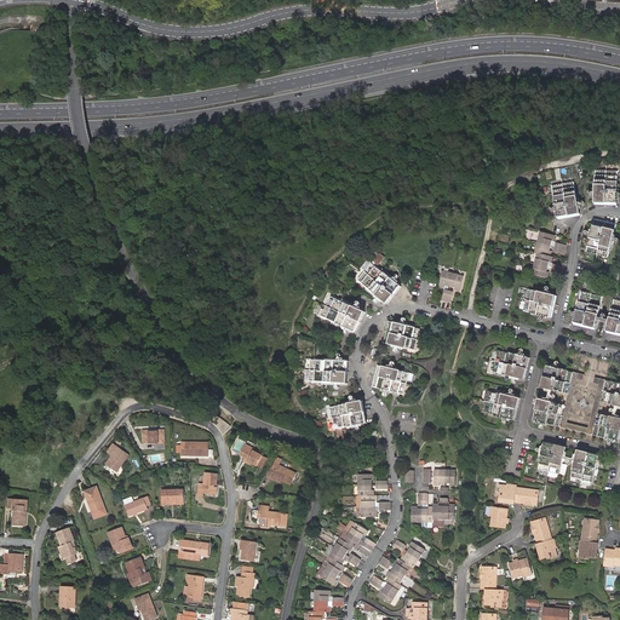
[(618,179),(618,171),(595,170),(595,202),(616,204),(618,179)]
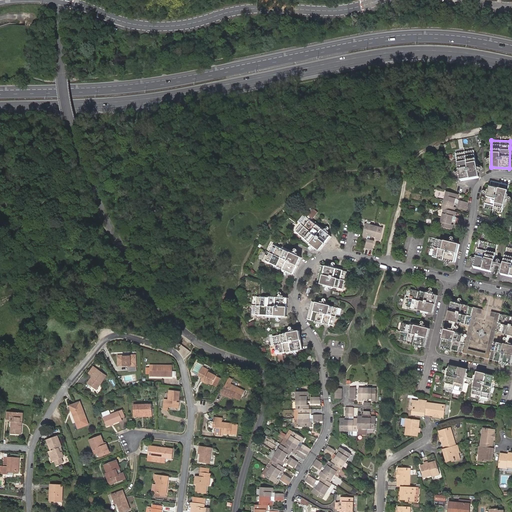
[(474,150),(455,153),(460,180),(479,176),(474,150)]
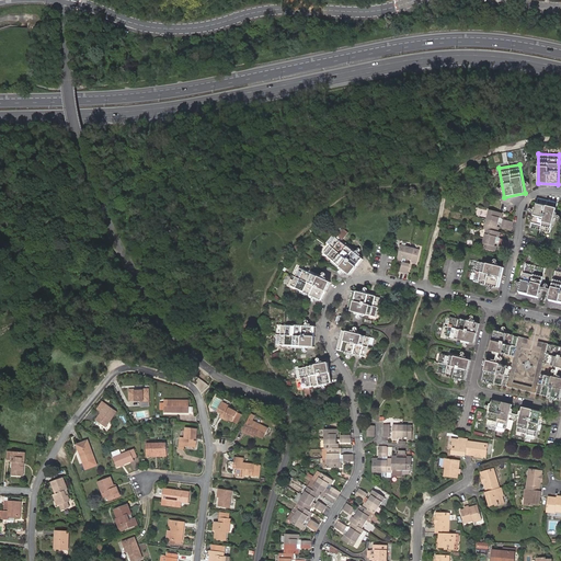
[(558,204),(537,198),(530,227),(550,232),(558,204)]
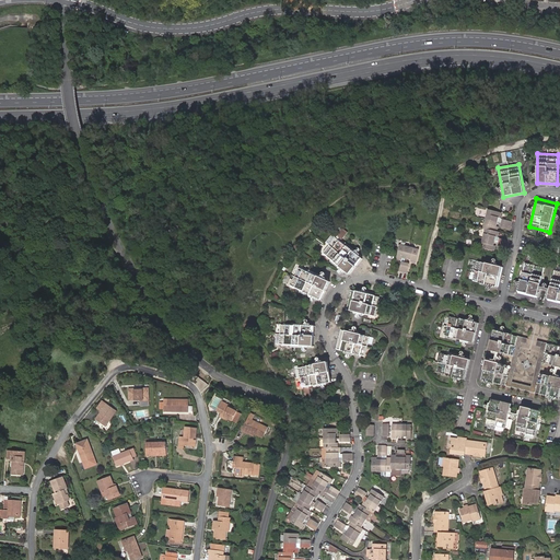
[(501,212),(488,209),(483,225),(485,226),(480,246),(494,249),(496,246),(493,245),(497,234),(498,235),(500,231),(497,230),(498,225),(496,225),(499,217),(500,217),(501,212)]
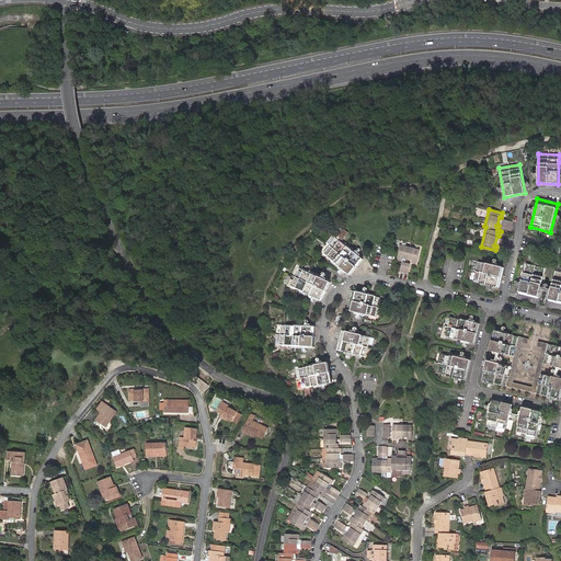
[(350,274),(363,259),(340,241),(346,232),(342,229),(335,237),(332,235),(327,242),(330,245),(323,253),(350,274)]
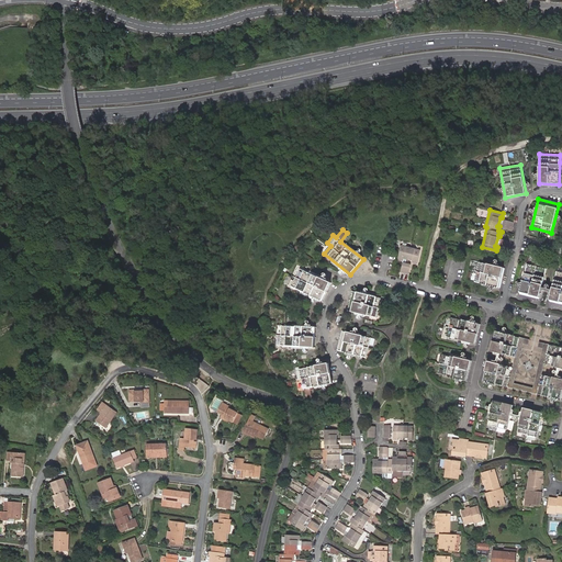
[(411,247),(401,245),(397,259),(402,260),(403,258),(407,260),(413,261),(413,263),(417,265),(420,250),(411,247)]
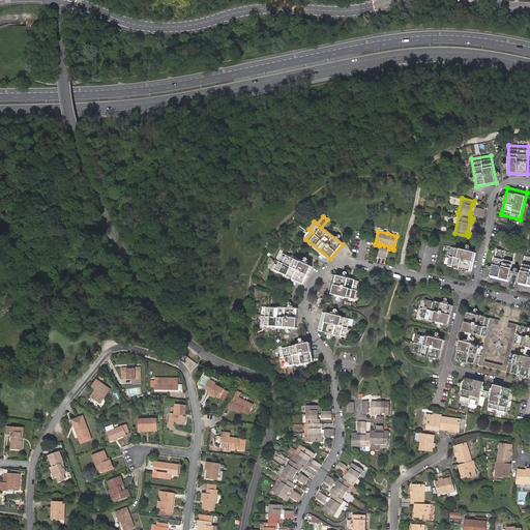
[(475,252),(451,246),(447,265),(470,271),(475,252)]
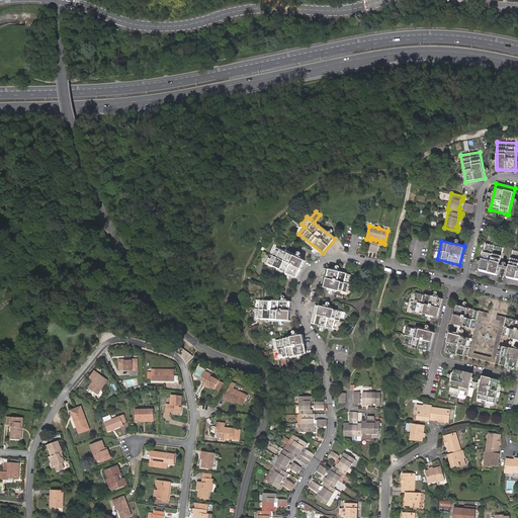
[(374,243),(371,242),(369,251),(376,252),(378,244),(374,243)]
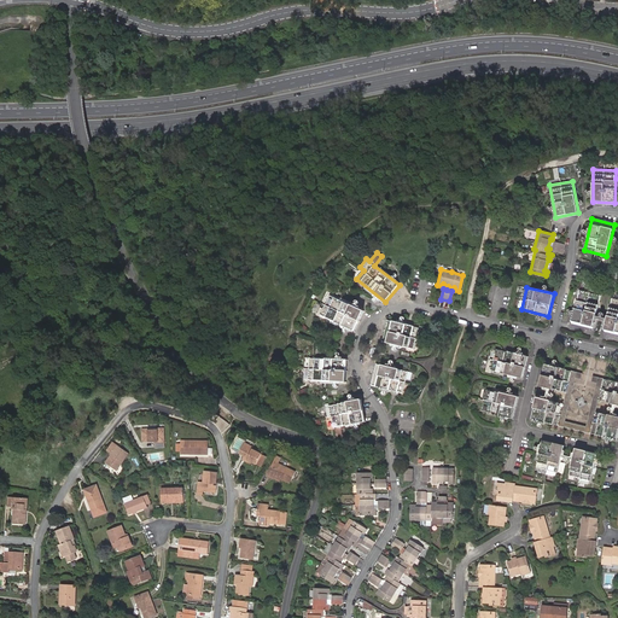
[(601,295),(579,290),(571,321),(593,327),(601,295)]
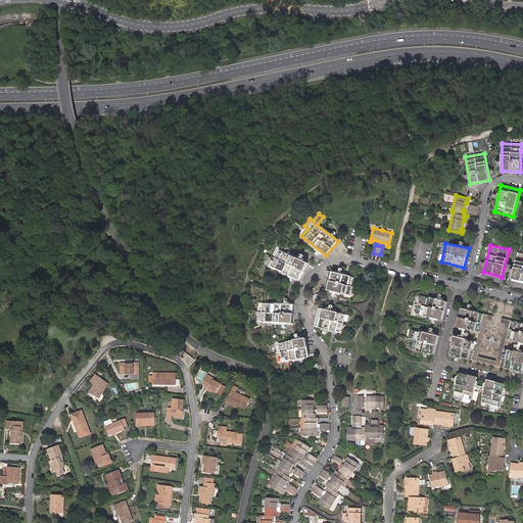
[(307,263),(279,249),(271,268),(299,280),(307,263)]
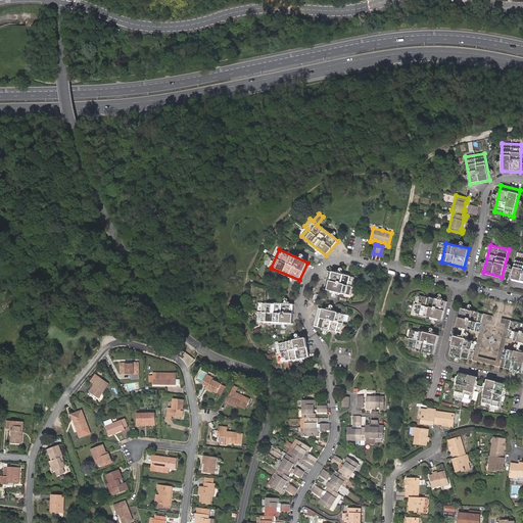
[(522,253),(518,252),(511,279),(522,282),(522,253)]
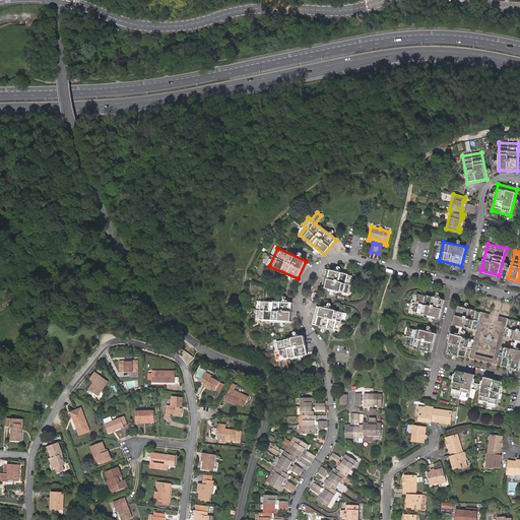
[(352,275),(325,268),(320,286),(347,294),(352,275)]
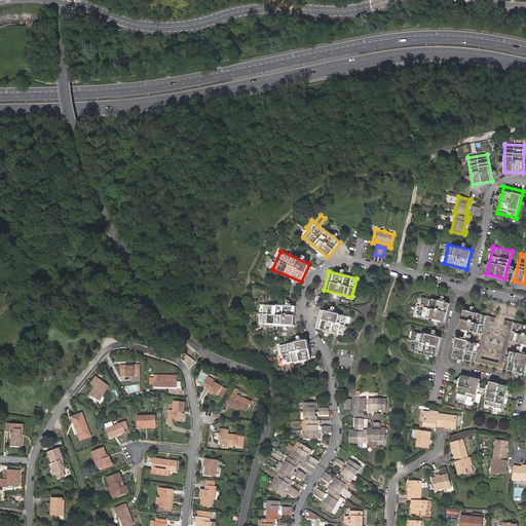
[(449,303),(422,297),(420,306),(416,305),(413,316),(417,316),(418,315),(445,322),(449,303)]
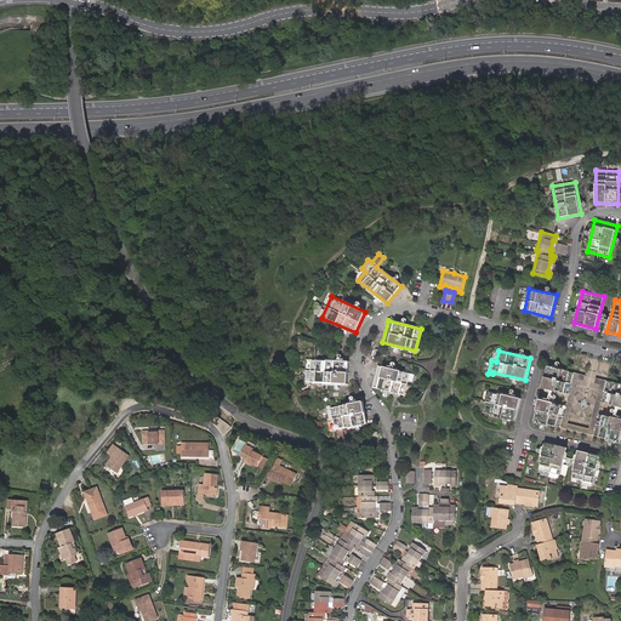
[(349,362),(311,360),(309,382),(347,385),(349,362)]
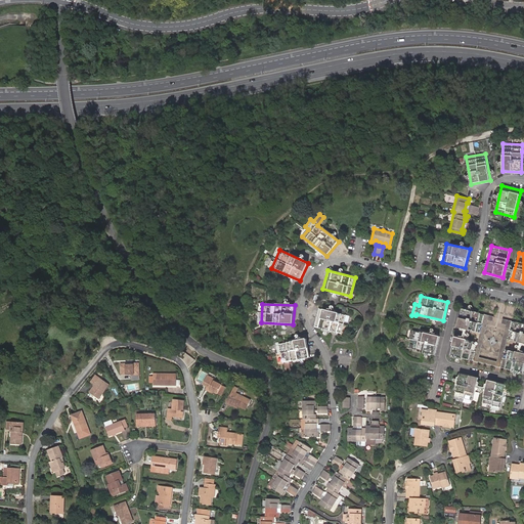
[(346,314),(318,308),(314,326),(341,333),(346,314)]
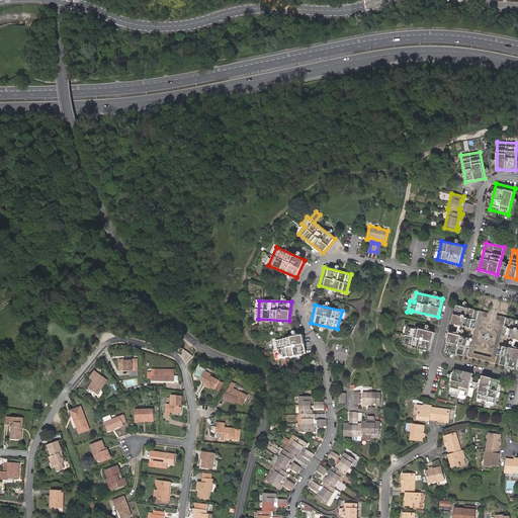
[(453,324),(475,329),(480,311),(457,306),(453,324)]
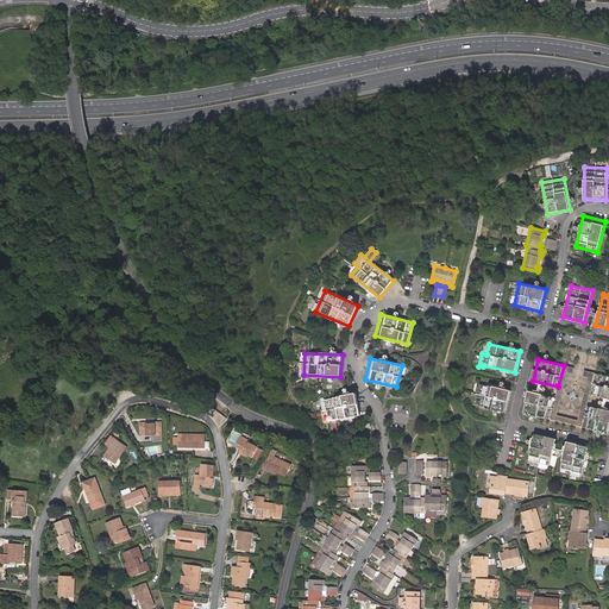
[(564,365),(558,387),(556,397),(551,420),(582,427),(588,405),(590,395),(595,374),(584,370),(583,376),(588,377),(578,420),(558,415),(569,372),(573,374),(575,369),(564,365)]
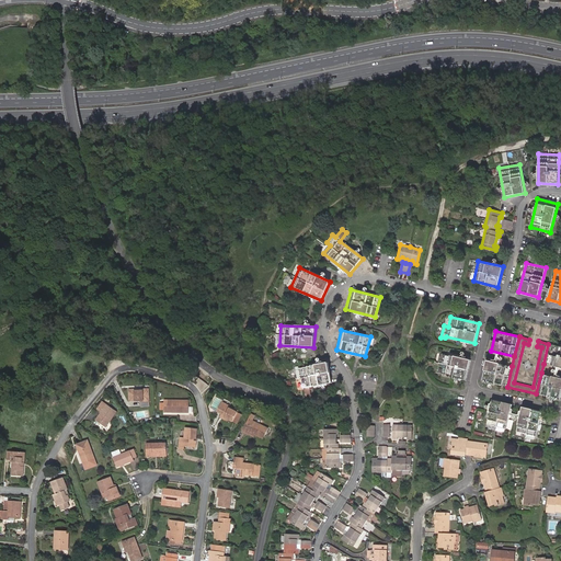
[(560,346),(548,344),(544,364),(560,367),(560,346)]
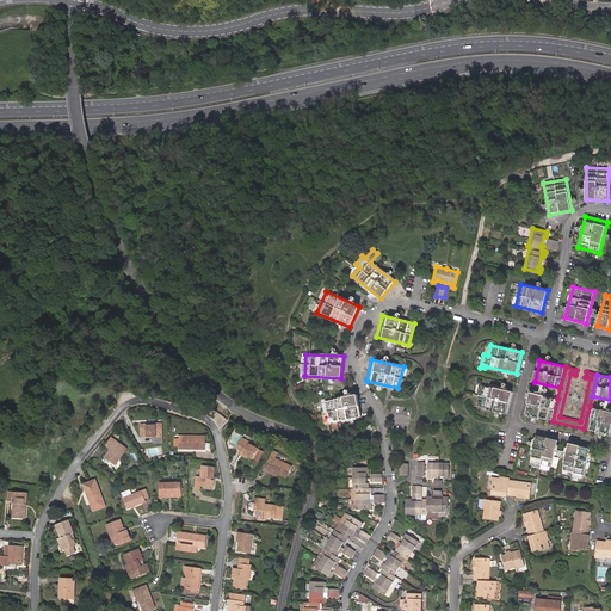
[(512,392),(481,384),(475,406),(507,413),(512,392)]
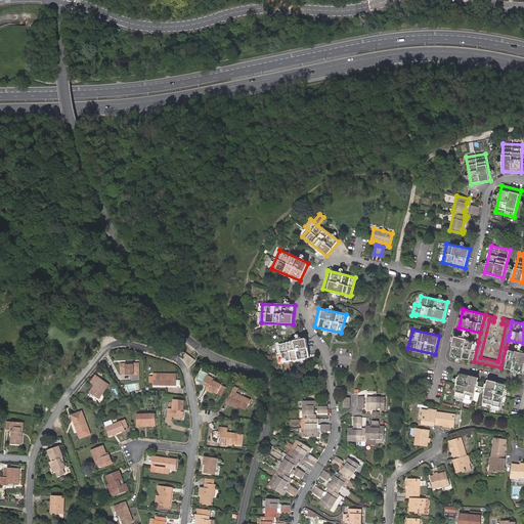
[(474,361),(478,342),(455,337),(451,356),(474,361)]
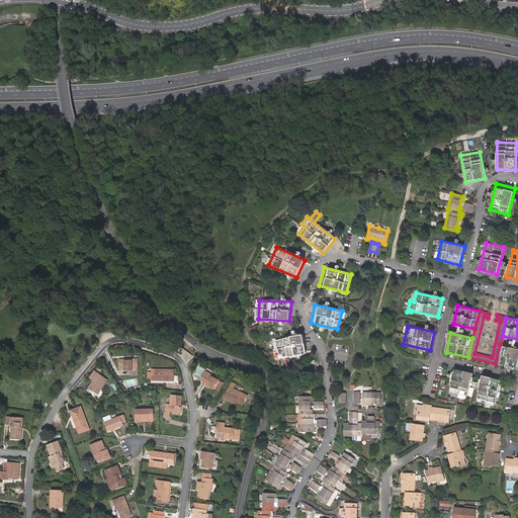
[(303,335),(275,339),(278,358),(306,354),(303,335)]
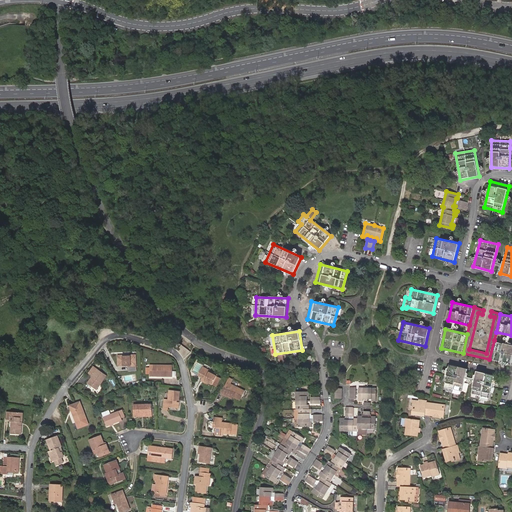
[(511,344),(494,340),(489,359),(511,364),(511,361),(511,344)]
